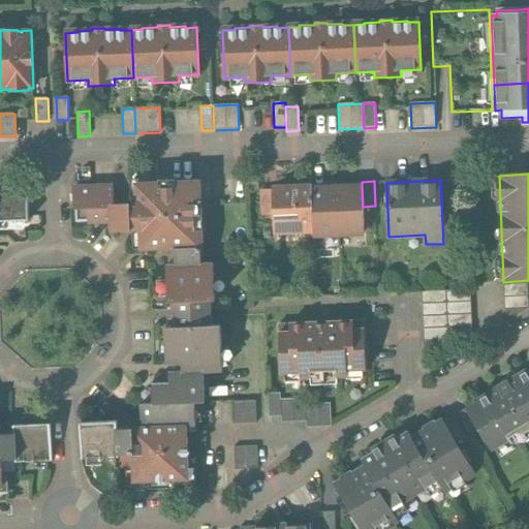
[(179,184),(179,182),(158,183),(158,185),(137,186),(138,204),(114,205),(114,187),(73,189),(74,210),(88,210),(88,221),(113,220),(114,231),(139,230),(141,250),(175,249),(200,248),(200,230),(203,230),(201,200),(199,200),(198,184),(179,184)]
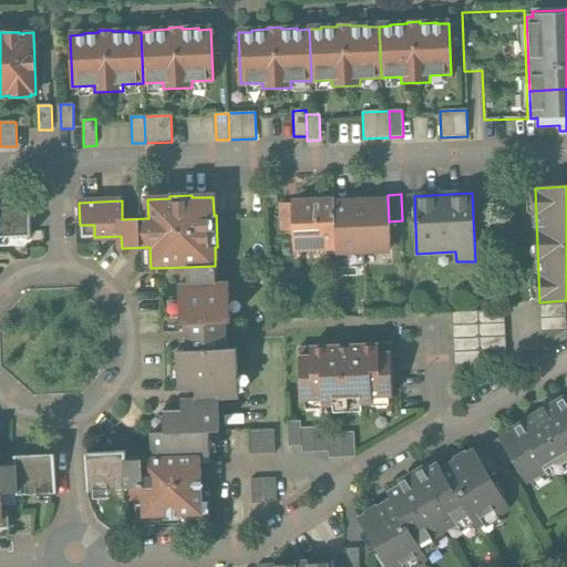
[(388,199),(361,200),(362,251),(363,254),(377,253),(377,250),(390,249),(389,222),(388,199)]
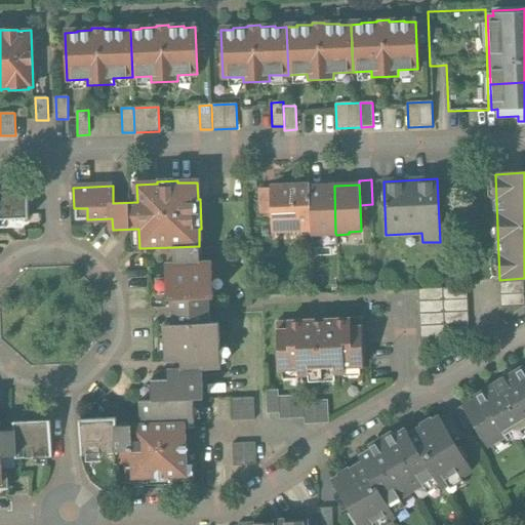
[(334,186),(310,187),(311,226),(311,235),(324,235),(323,233),(335,233),(334,186)]
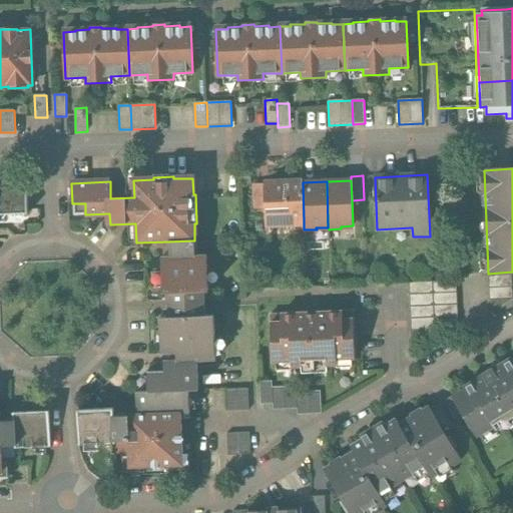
[(303,182),(278,183),(278,190),(268,191),(269,222),(304,220),(303,182)]
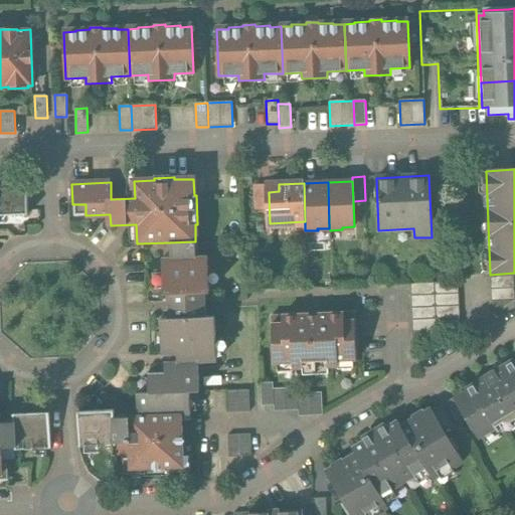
[(27,187),(0,188),(0,216),(28,215),(27,187)]
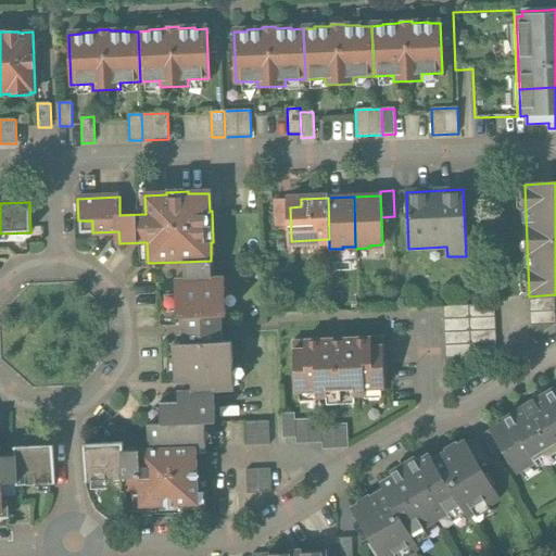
[(211,261),(184,262),(185,279),(176,279),(177,318),(181,318),(182,331),(222,329),(222,316),(226,316),(224,277),(212,278),(211,261)]
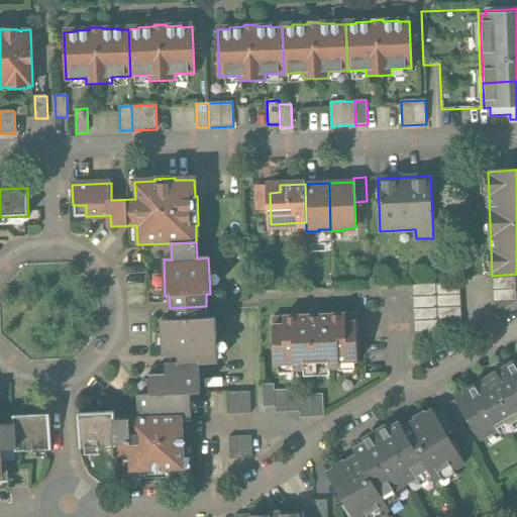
[(516,278),(492,279),(493,303),(516,302),(516,278)]
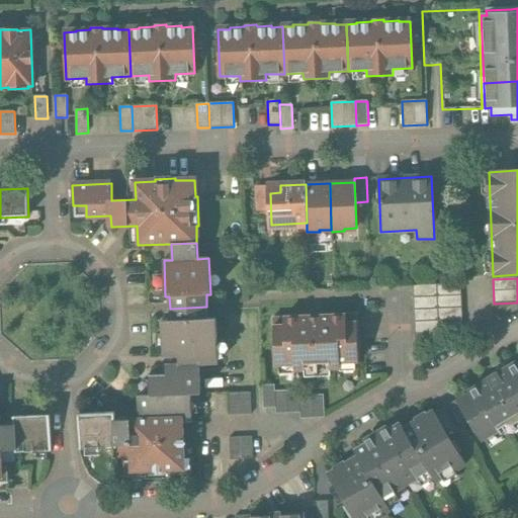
[(461,283),(437,284),(439,333),(463,332),(461,283)]
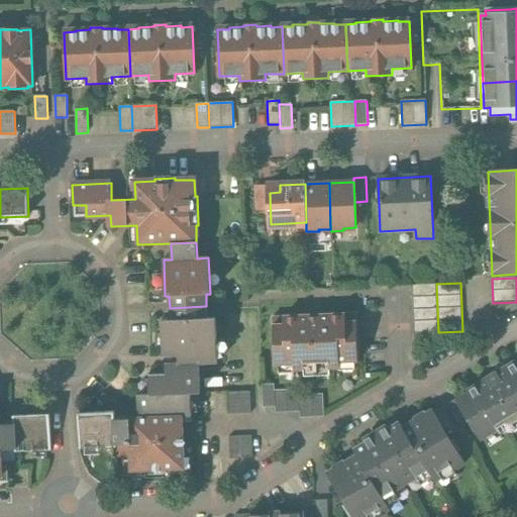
[(436,284),(412,286),(414,345),(438,344),(438,332),(436,284)]
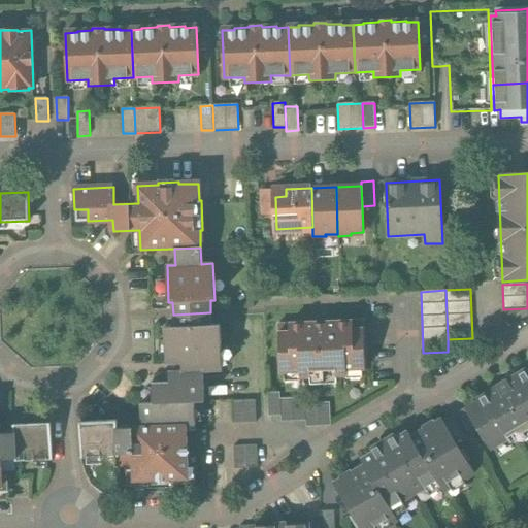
[(173,315),(172,315),(173,327),(165,327),(166,364),(183,363),(183,371),(169,372),(169,383),(153,384),(154,403),(195,402),(204,402),(203,372),(222,371),(220,325),(211,325),(211,312),(210,312),(173,315)]
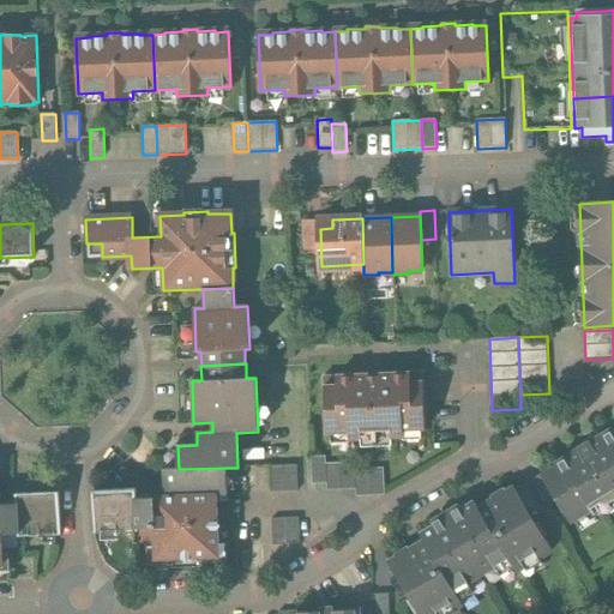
[(422,373),(324,377),(326,434),(348,433),(349,440),(361,439),(361,443),(378,441),(378,439),(403,438),(403,431),(425,429),(422,373)]
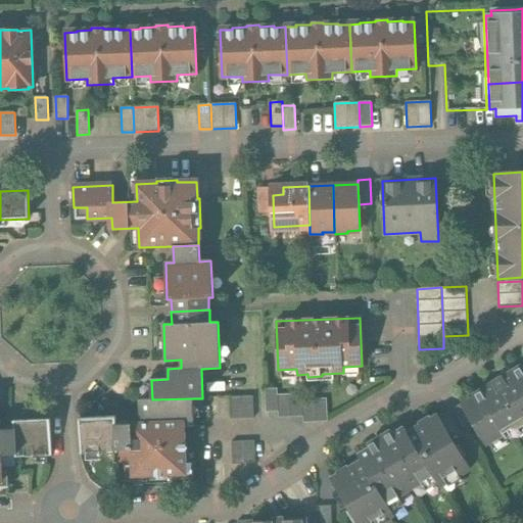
[(522,367),(522,366),(503,378),(503,377),(501,378),(502,380),(494,384),(493,382),(491,383),(492,384),(473,395),(474,398),(464,405),(475,424),(472,426),(479,437),(481,435),(486,443),(503,434),(506,439),(515,434),(517,438),(522,434),(522,367)]
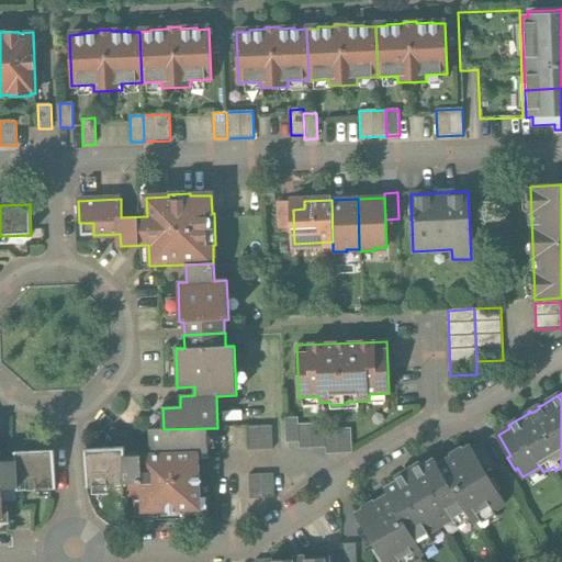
[(298,418),(285,418),(287,444),(299,442),(299,425),(298,418)]
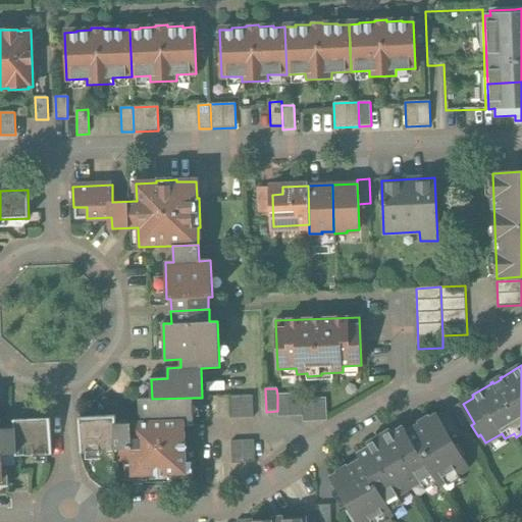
[(302,393),(277,395),(277,411),(278,417),(303,416),(302,399),(302,393)]
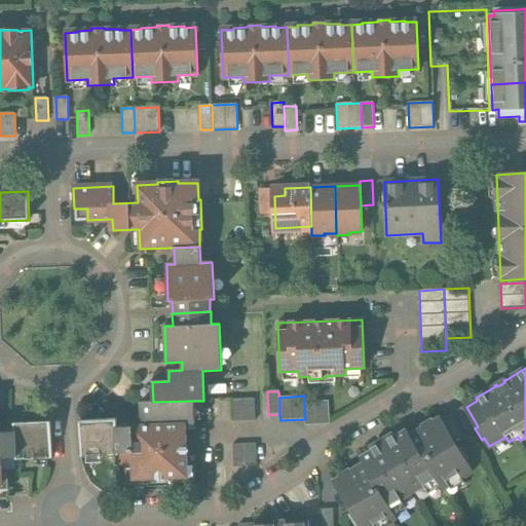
[(255,399),(231,400),(232,422),(256,421),(255,399)]
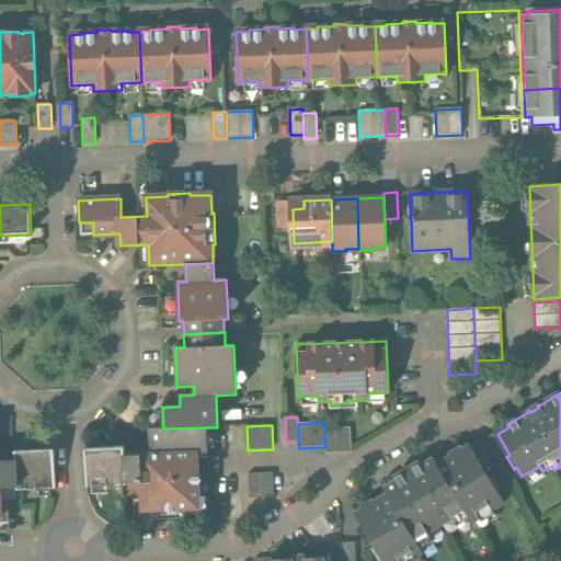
[(169,460),(142,461),(141,455),(125,456),(124,447),(84,448),(87,488),(126,487),(126,483),(132,483),(133,495),(141,495),(141,512),(201,510),(198,453),(208,451),(207,427),(163,428),(150,428),(151,454),(168,454),(169,460)]
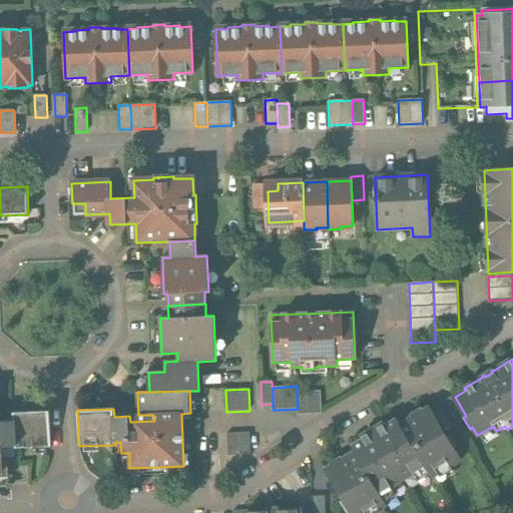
[(321,391),(297,392),(298,409),(298,415),(322,414),(321,391)]
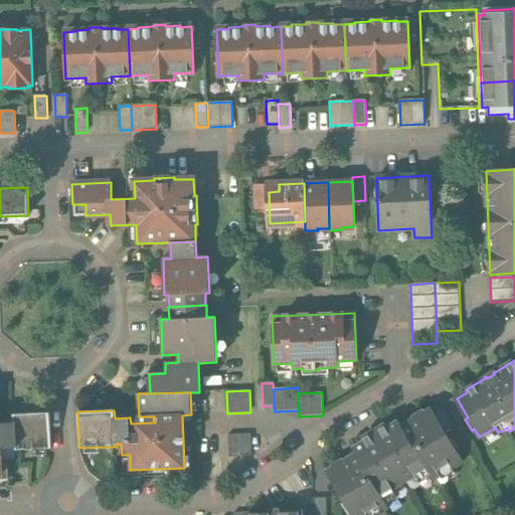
[(457,398),(455,397),(445,403),(458,423),(465,419),(468,417),(457,398)]
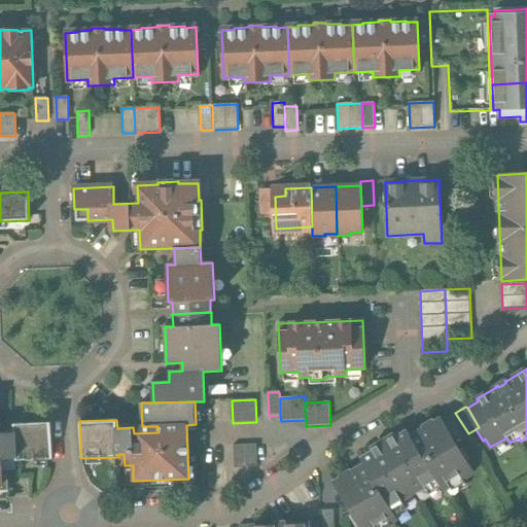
[(464,435),(452,415),(442,421),(454,442),(464,435)]
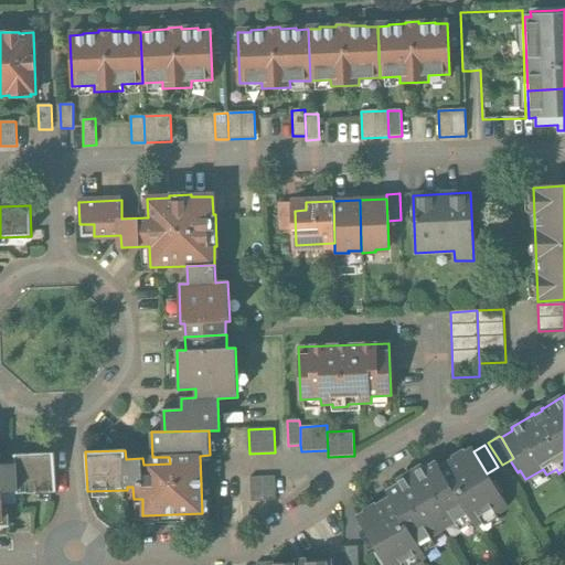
[(473,451),(472,450),(467,454),(465,450),(452,458),(454,461),(449,464),(448,461),(439,467),(437,462),(425,470),(423,467),(409,473),(443,529),(460,518),(462,520),(471,514),(478,524),(507,507),(499,494),(503,492),(496,481),(492,483),(487,473),(473,451)]
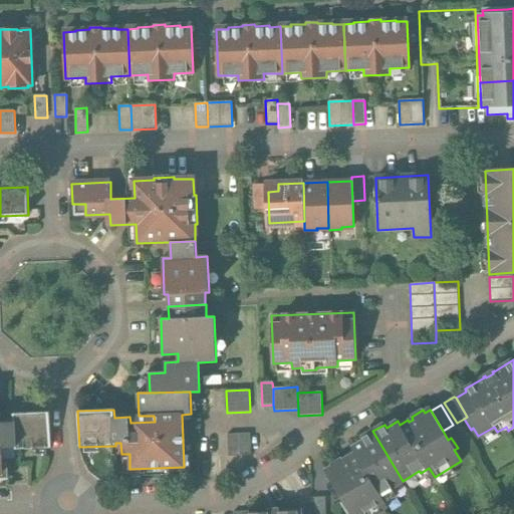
[(0,474),(2,474),(2,465),(1,448),(15,447),(15,450),(51,448),(49,412),(13,414),(14,422),(0,422),(0,474)]
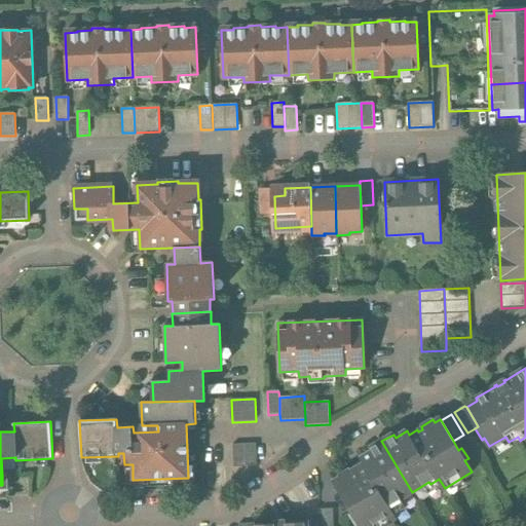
[(381,441),(370,448),(372,452),(361,458),(363,461),(354,466),(355,468),(351,472),(350,468),(339,476),(340,479),(335,482),(353,513),(349,515),(357,525),(360,524),(361,525),(381,525),(393,519),(387,510),(397,504),(396,502),(412,492),(381,441)]
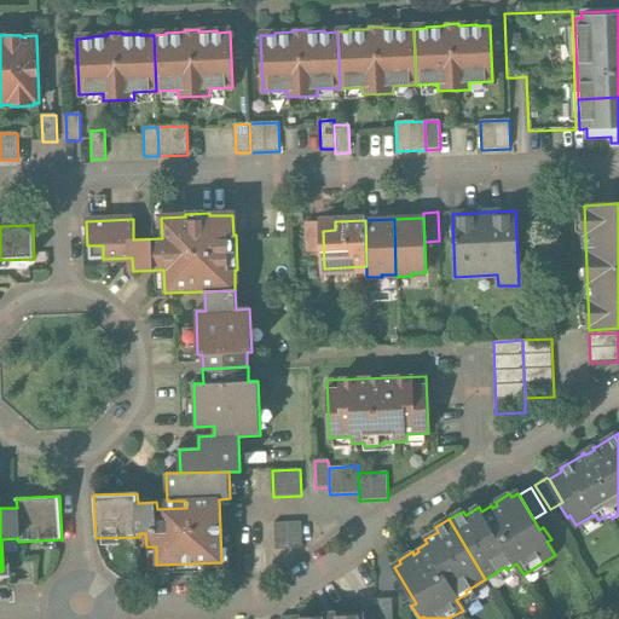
[(302,522),(275,524),(276,550),(302,549),(302,522)]
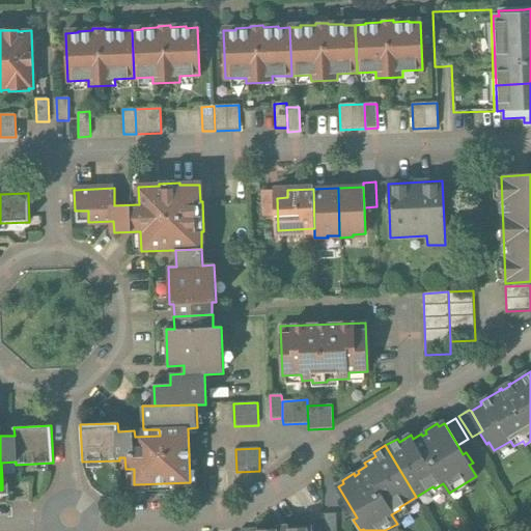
[(336,530),(336,513),(324,513),(324,530),(336,530)]
